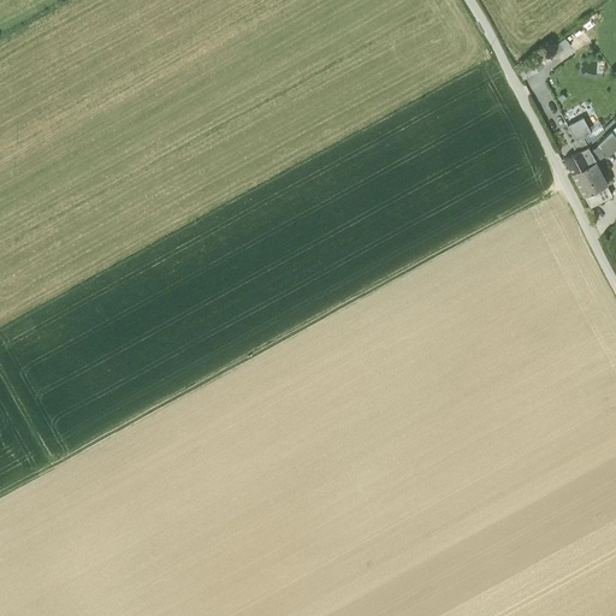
[(575,35),(580,43),(587,40),(582,30),(575,35)]
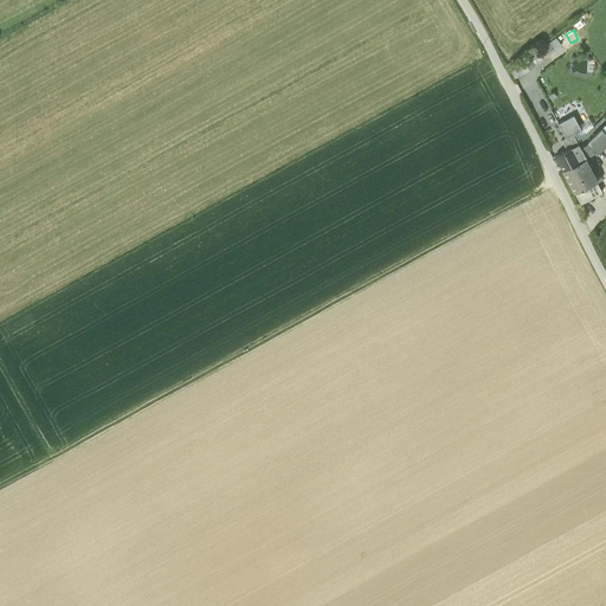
[(559,38),(545,47),(549,53),(562,45),(559,38)]
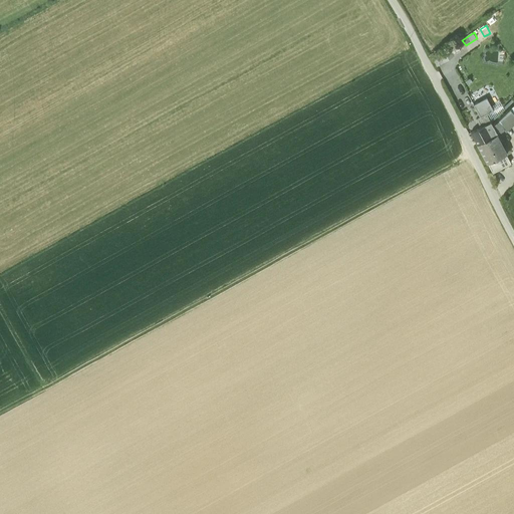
[(450,51),(442,56),(445,61),(454,56),(450,51)]
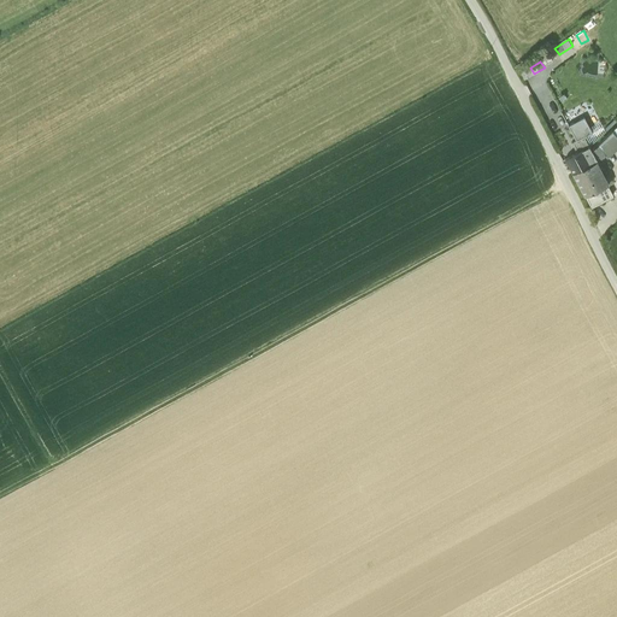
[(592,134),(589,128),(585,118),(568,127),(576,141),(571,144),(577,153),(588,147),(585,137),(592,134)]
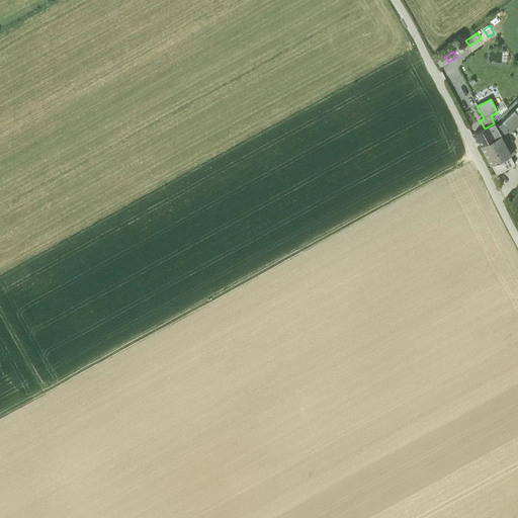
[(508,111),(504,103),(495,107),(497,112),(491,115),(494,123),(495,122),(508,111)]
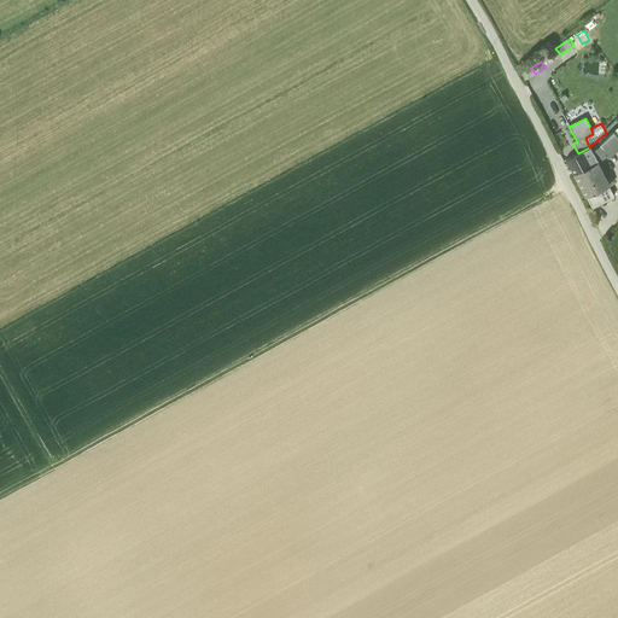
[(617,128),(593,152),(598,159),(599,162),(607,157),(608,159),(617,151),(617,128)]
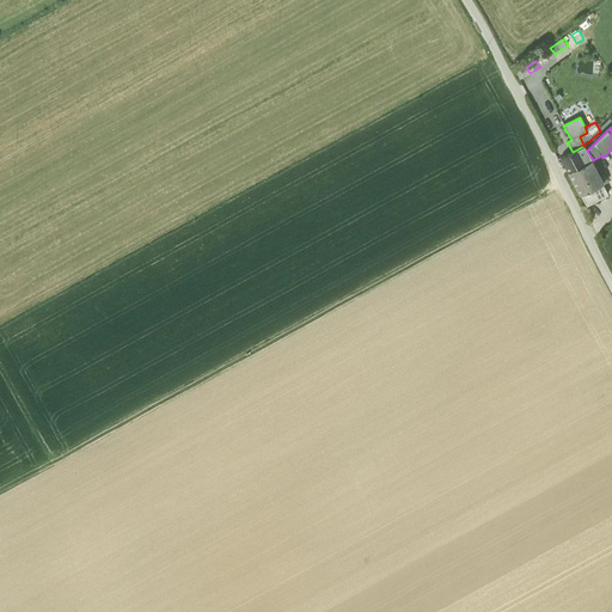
[(573,152),(561,158),(568,172),(585,164),(583,161),(592,158),(587,151),(585,145),(583,146),(573,152)]
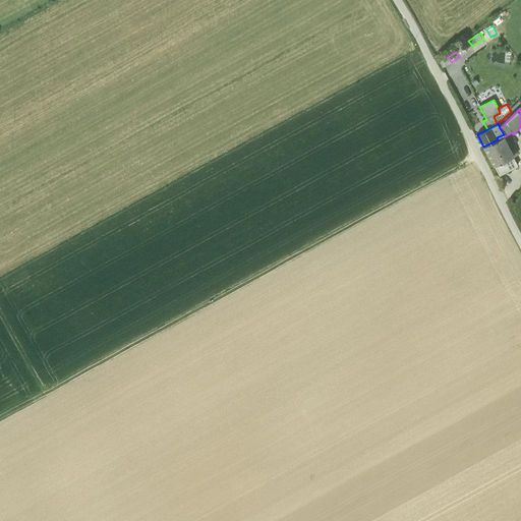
[(498,139),(483,147),(499,175),(517,166),(503,137),(498,139)]
